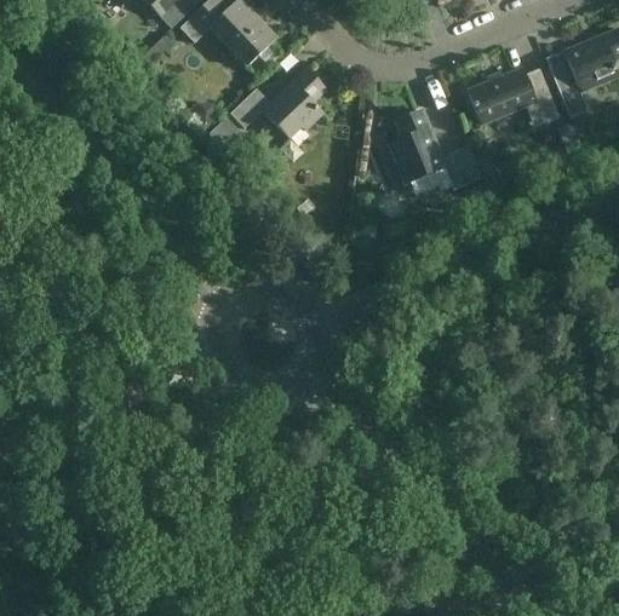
[(172,28),(177,23),(190,10),(200,0),(144,0),(161,17),(172,28)]
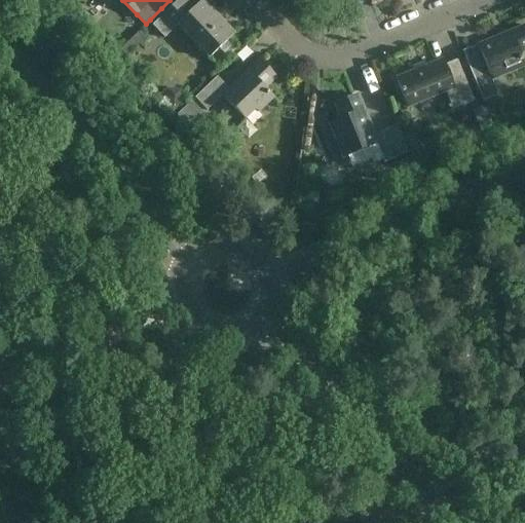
[(164,12),(161,8),(150,20),(165,36),(179,23),(211,55),(236,32),(205,0),(201,0),(189,12),(178,0),(164,12)]
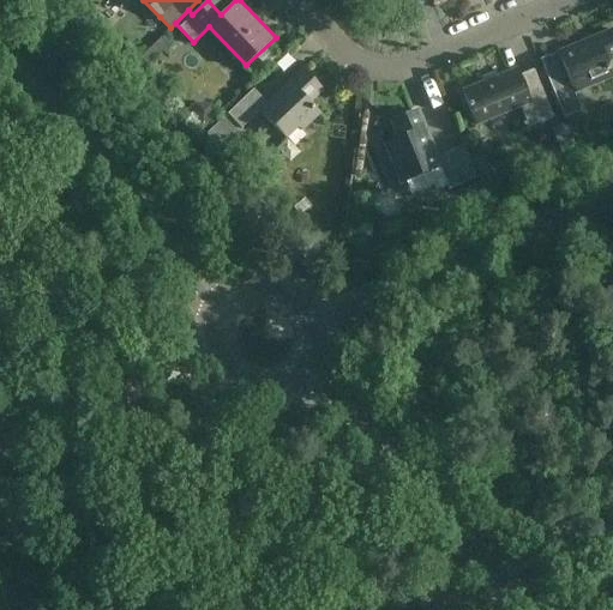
[(562,59),(546,65),(565,114),(582,108),(572,85),(589,78),(592,84),(612,74),(612,68),(612,26),(558,49),(562,59)]
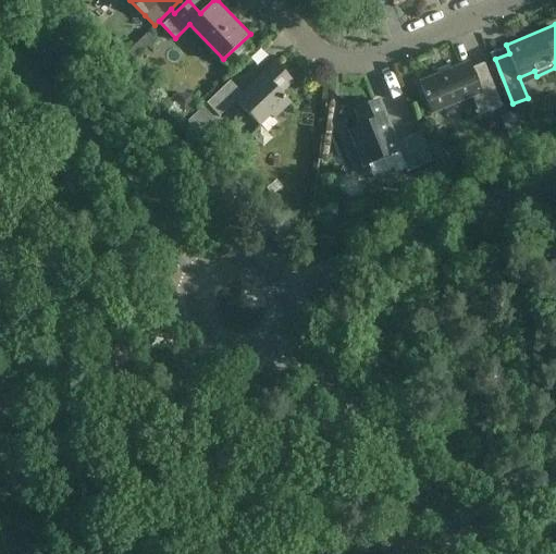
[(469,60),(420,81),(433,111),(473,95),(481,113),(490,110),(503,105),(492,78),(480,84),(472,66),(469,60)]
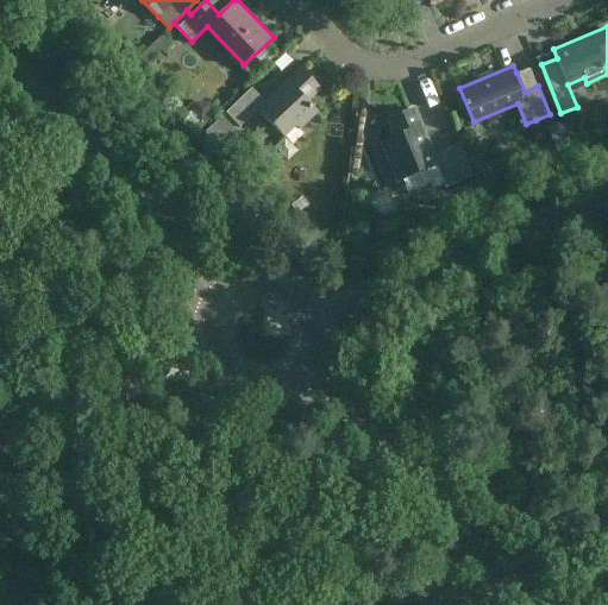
[(251,86),(226,111),(240,125),(257,108),(283,136),(296,124),(300,127),(318,111),(307,100),(321,87),(301,67),(265,100),(251,86)]
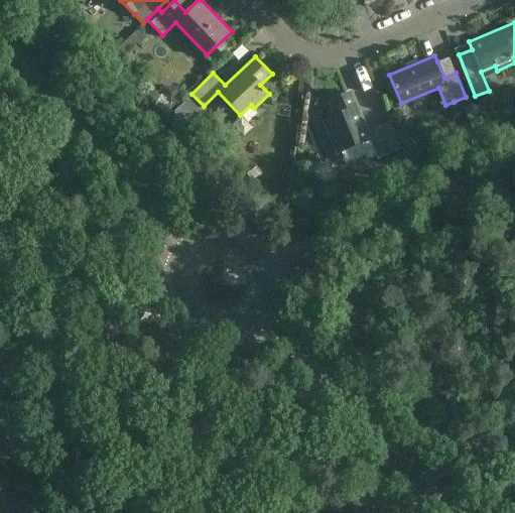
[(164,86),(158,93),(172,107),(186,94),(179,86),(164,86)]
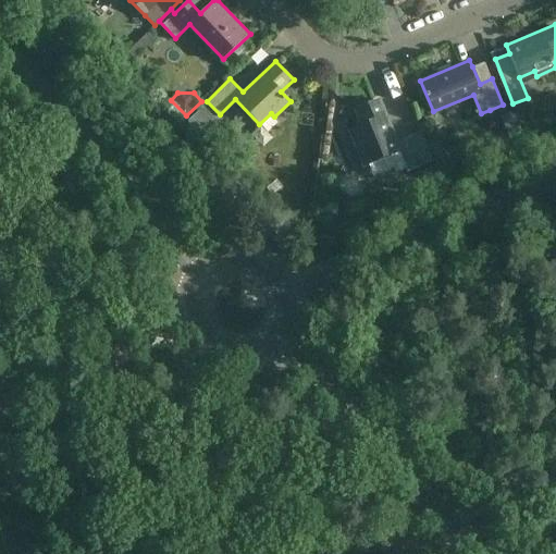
[(362,148),(368,162),(399,149),(406,167),(408,170),(422,164),(410,135),(410,134),(396,139),(380,98),(355,108),(361,123),(349,128),(357,149),(362,148)]
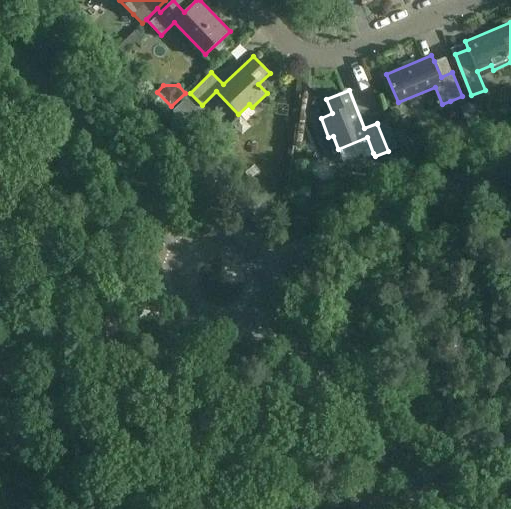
[(174,109),(173,110),(200,139),(214,125),(187,96),(174,109)]
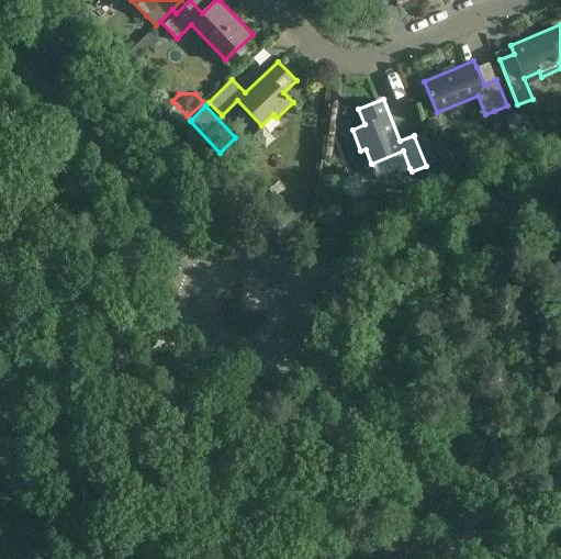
[(516,112),(507,116),(514,131),(523,127),(516,112)]
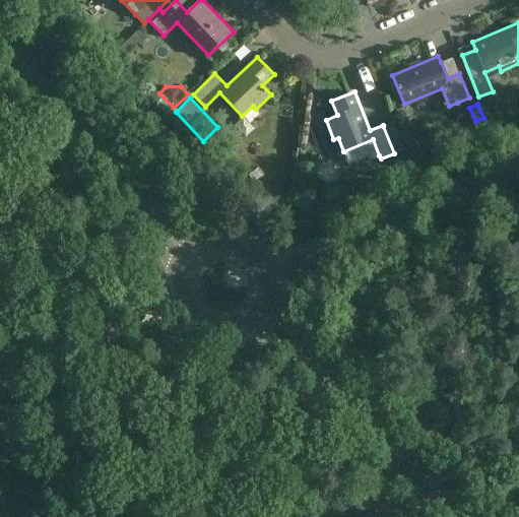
[(343,177),(374,166),(370,153),(339,166),(343,177)]
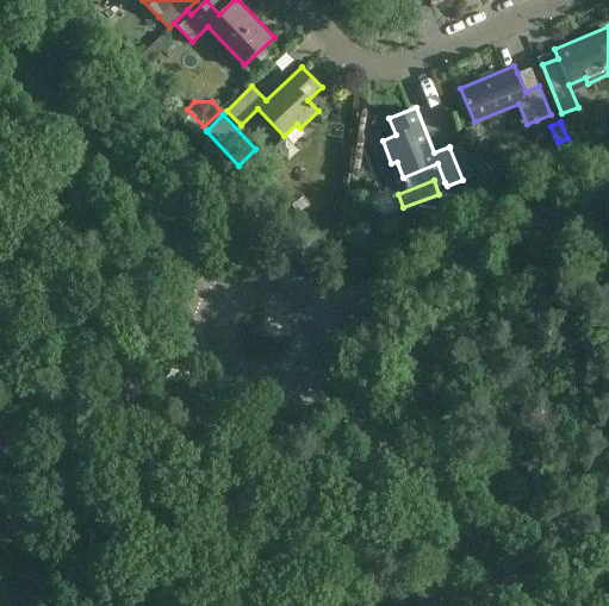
[(100,486),(88,498),(98,506),(109,495),(100,486)]
